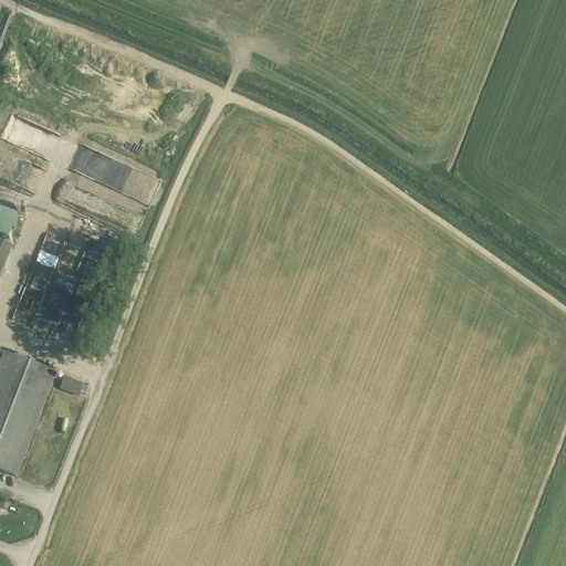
[(133,169),(82,145),(71,168),(122,194),(133,169)]
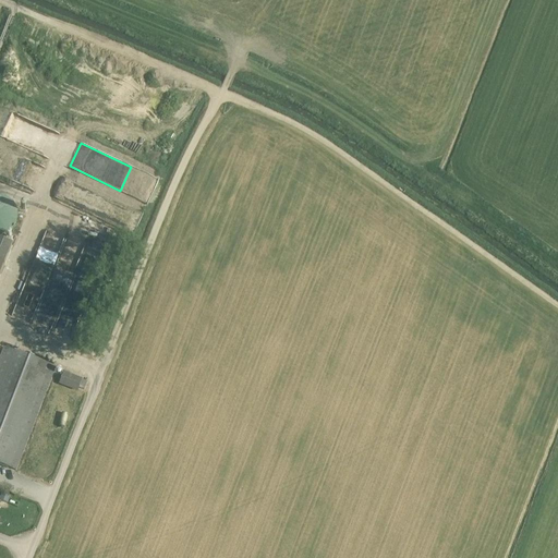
[(67,178),(57,196),(68,203),(79,184),(67,178)]
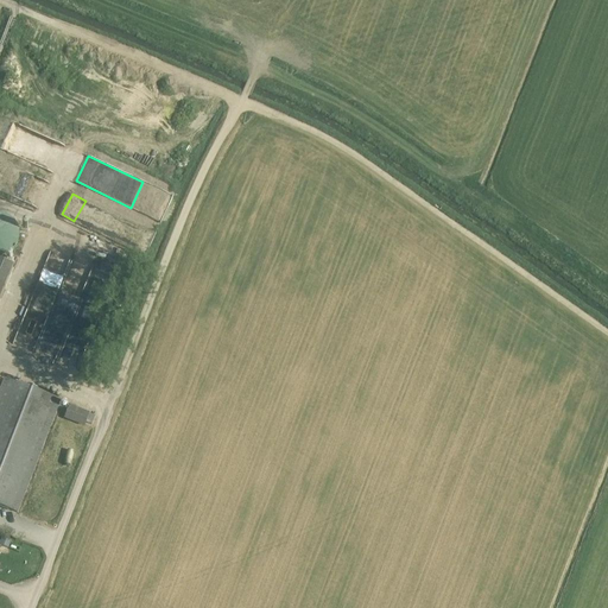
[(18,241),(19,235),(18,228),(16,222),(11,219),(5,215),(0,214),(0,255),(5,254),(11,252),(16,247),(18,241)]
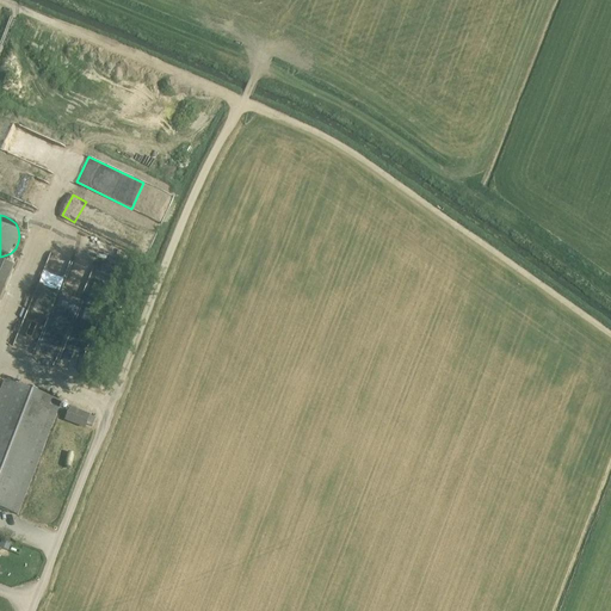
[(36,355),(59,363),(68,332),(69,333),(74,320),(54,313),(69,264),(47,257),(18,344),(37,350),(36,355)]
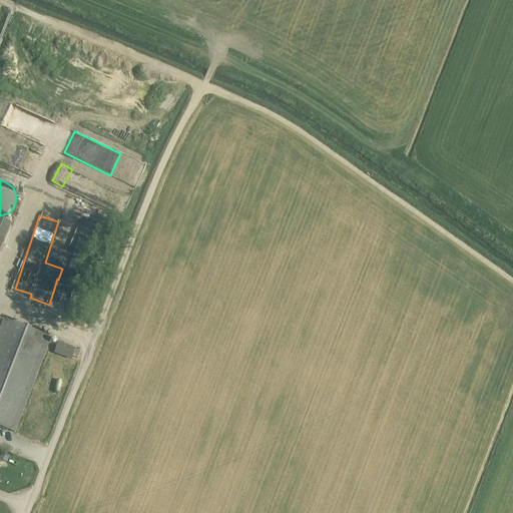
[(0,252),(4,242),(12,225),(0,219),(0,252)]
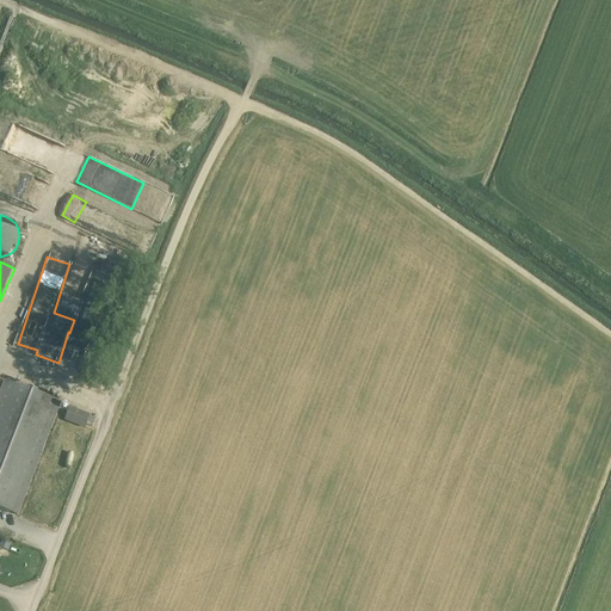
[(67,346),(76,349),(75,355),(84,357),(88,340),(76,337),(76,340),(69,338),(67,346)]
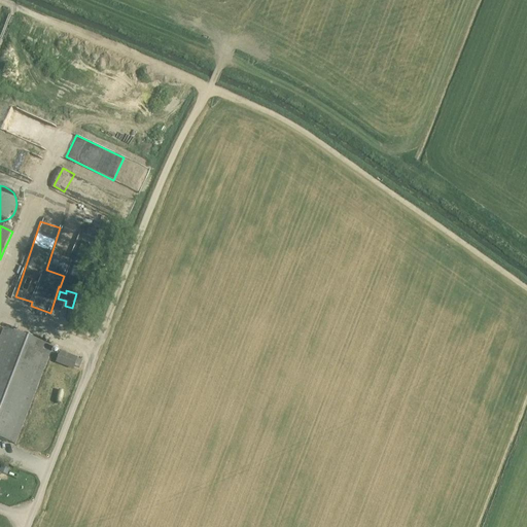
[(0,440),(14,446),(53,348),(4,329),(0,340),(0,440)]
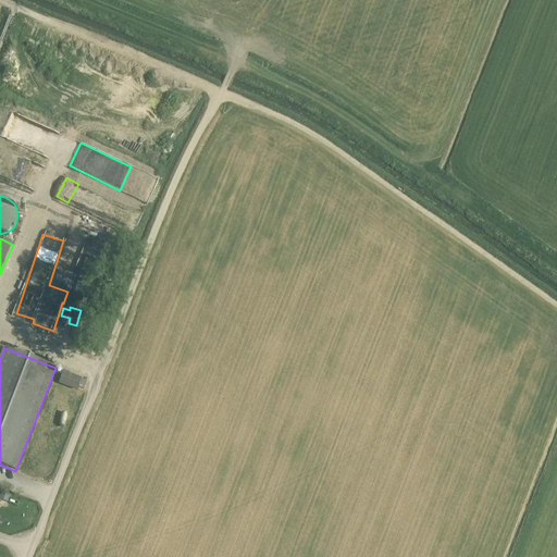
[(82,381),(64,374),(60,384),(77,392),(82,381)]
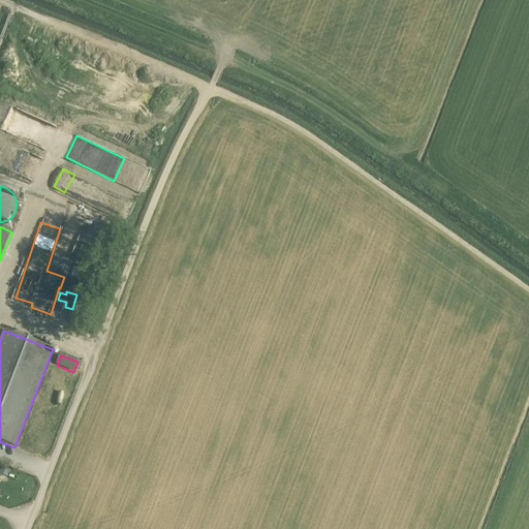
All buildings are outlined.
